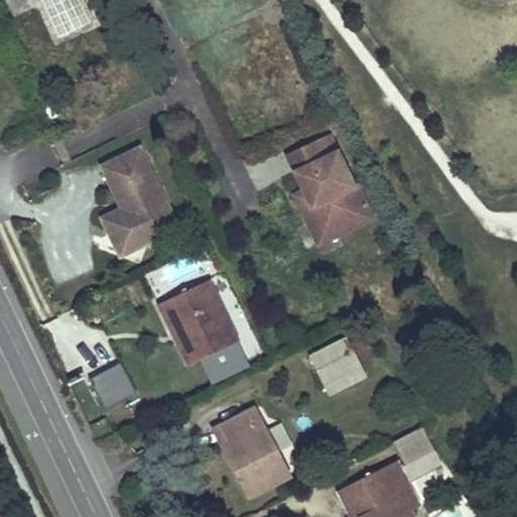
[(37,0),(55,41),(93,27),(82,0),(37,0)]
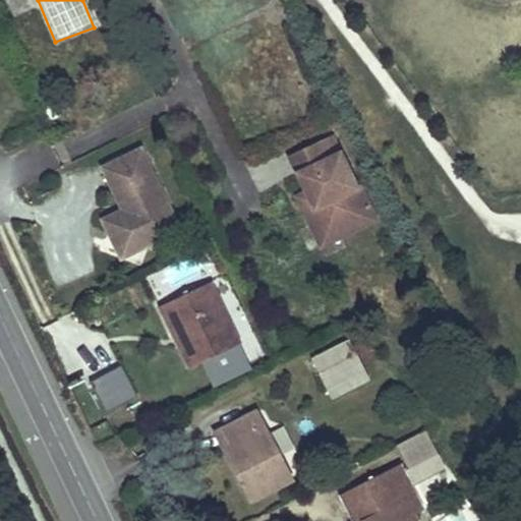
[(302,205),(309,222),(340,232),(355,225),(357,220),(372,212),(354,182),(358,181),(330,131),(315,138),(324,156),(296,169),(305,187),(309,196),(304,199),(302,205)]
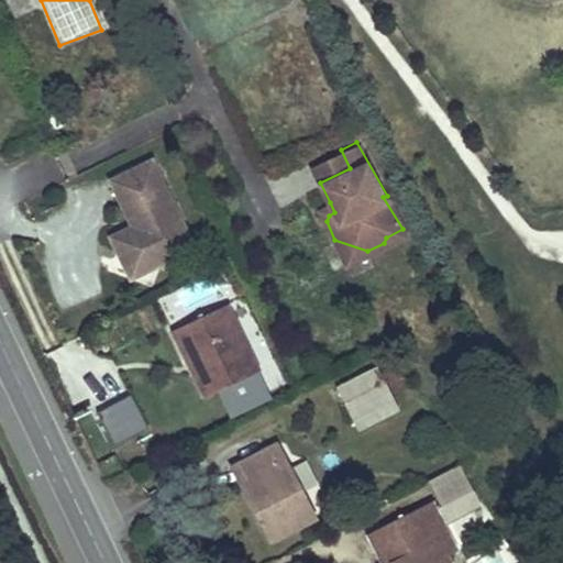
[(341,150),(311,164),(320,183),(350,168),(341,150)]
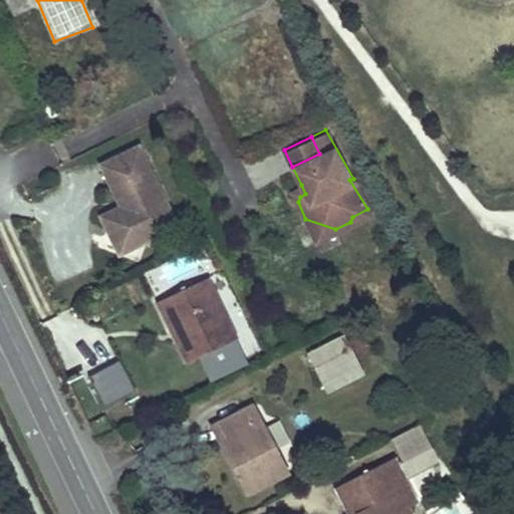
[(98,168),(117,203),(117,204),(120,202),(122,207),(120,213),(115,216),(113,213),(100,220),(120,257),(164,233),(157,219),(170,212),(136,148),(98,168)]
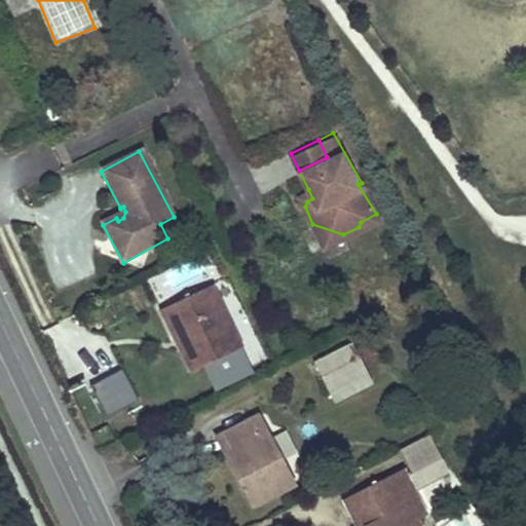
[(308,189),(299,194),(305,207),(307,201),(312,198),(308,189)]
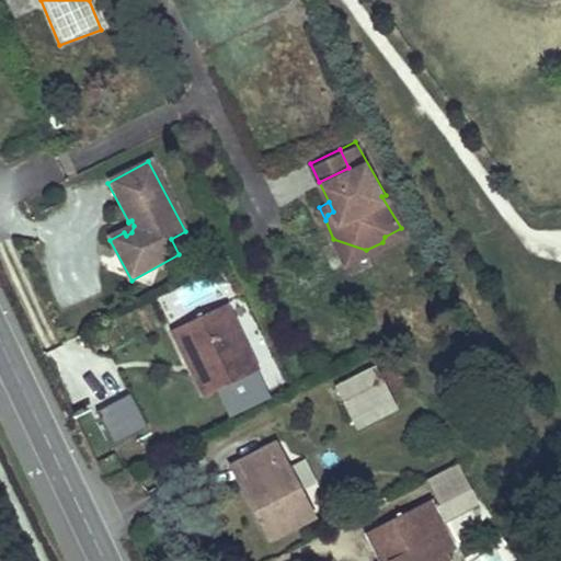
[(128,222),(128,221),(124,232),(126,236),(132,232),(134,226),(132,220),(128,222)]
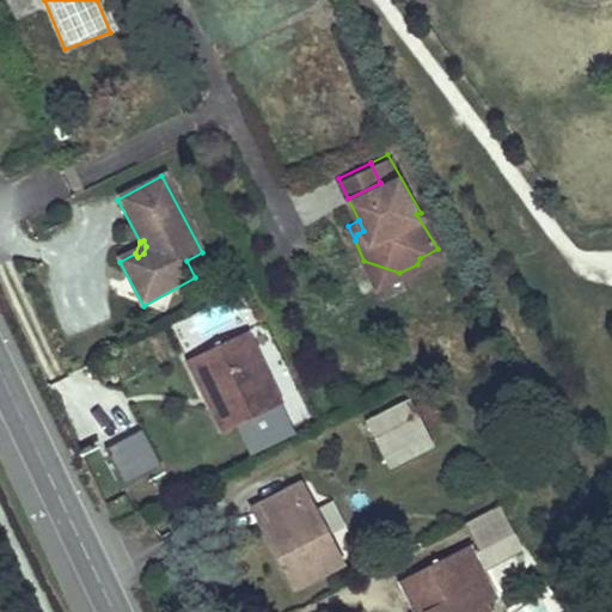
[(202,252),(187,261),(195,277),(212,269),(202,252)]
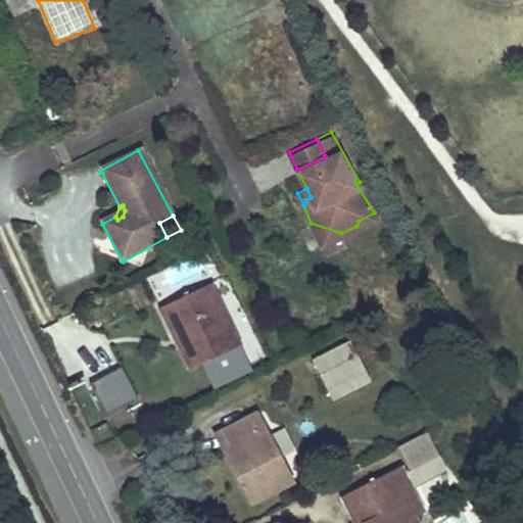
[(341,233),(311,223),(321,243),(341,233)]
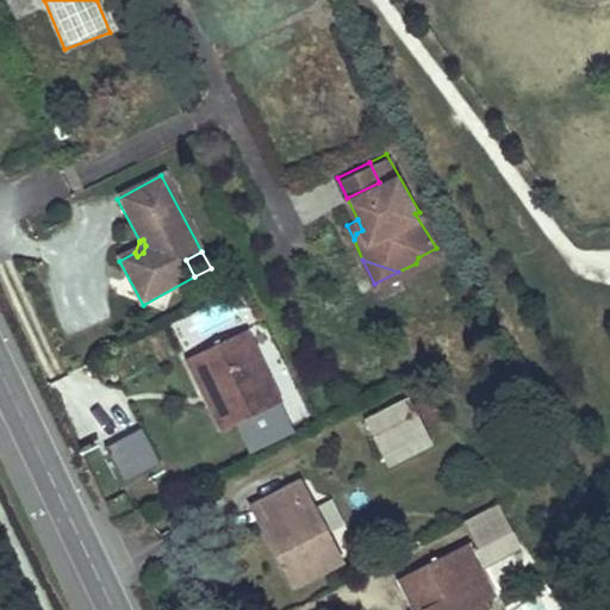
[(241,417),(286,394),(250,322),(192,352),(203,375),(217,368),(241,417)]
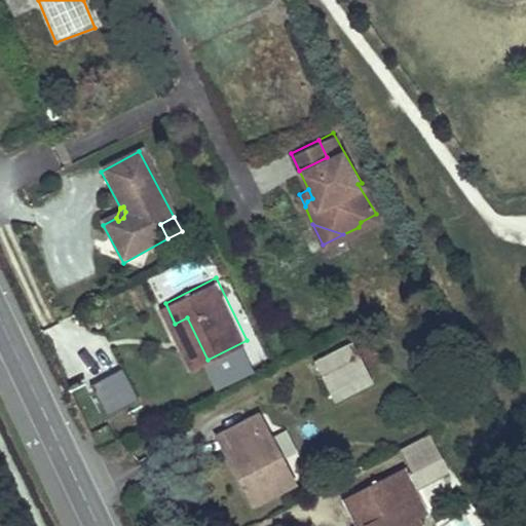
[(187,317),(175,324),(196,366),(208,360),(187,317)]
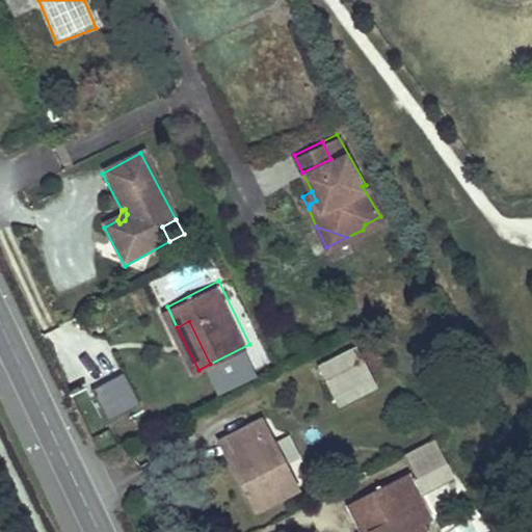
[(334,395),(370,376),(355,346),(319,365),(334,395)]
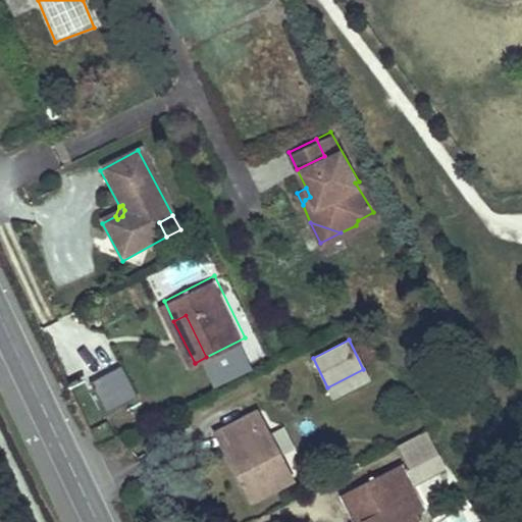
[(135,394),(120,366),(88,383),(103,411),(135,394)]
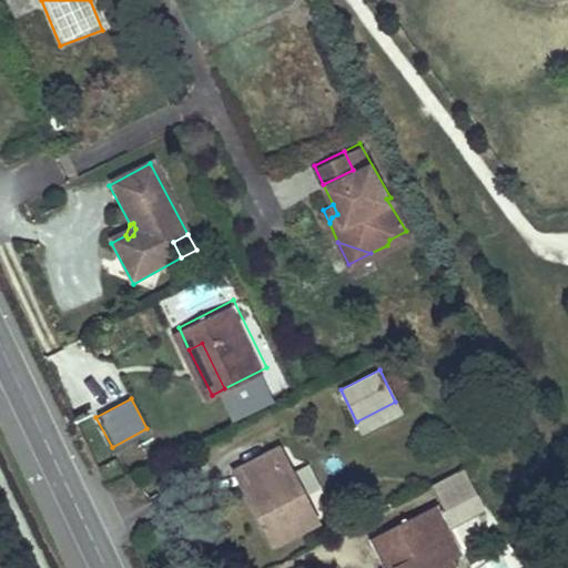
[(283,473),(290,468),(280,448),(272,452),(283,473)]
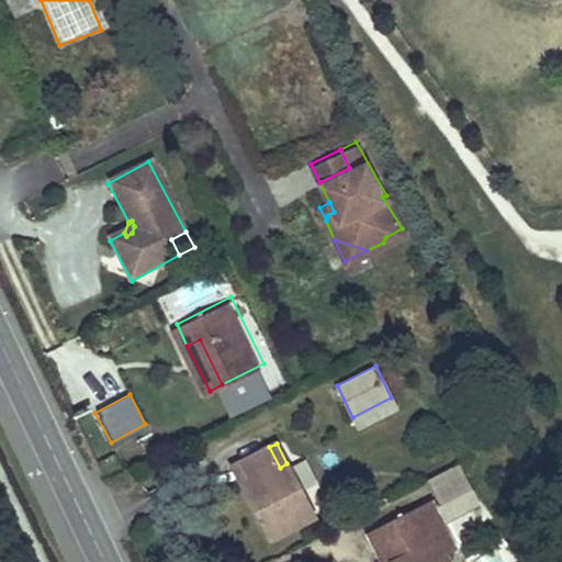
[(270,539),(314,517),(287,463),(280,468),(269,447),(238,463),(266,516),(260,519),(270,539)]
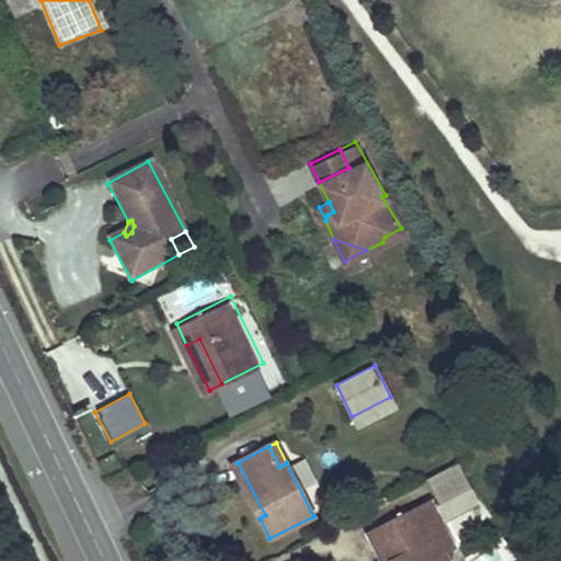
[(265,515),(238,462),(232,466),(260,518),(265,515)]
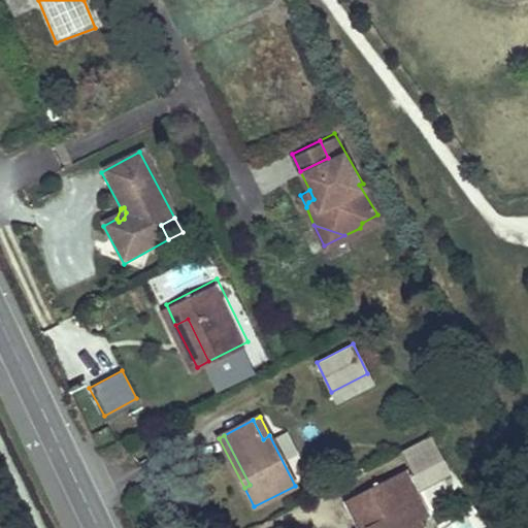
[(443,461),(430,436),(401,451),(414,476),(430,468),(443,461)]
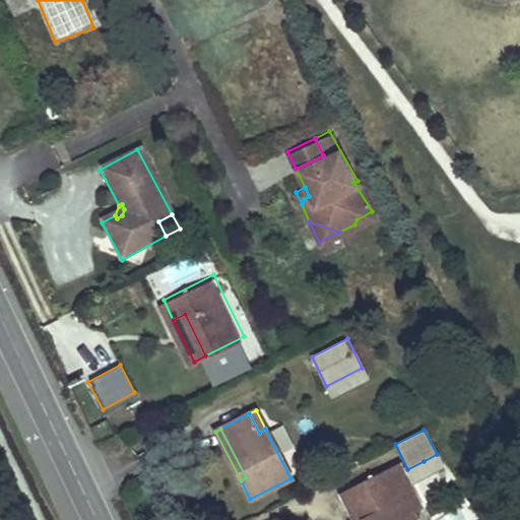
[(440,461),(437,454),(424,461),(428,467),(440,461)]
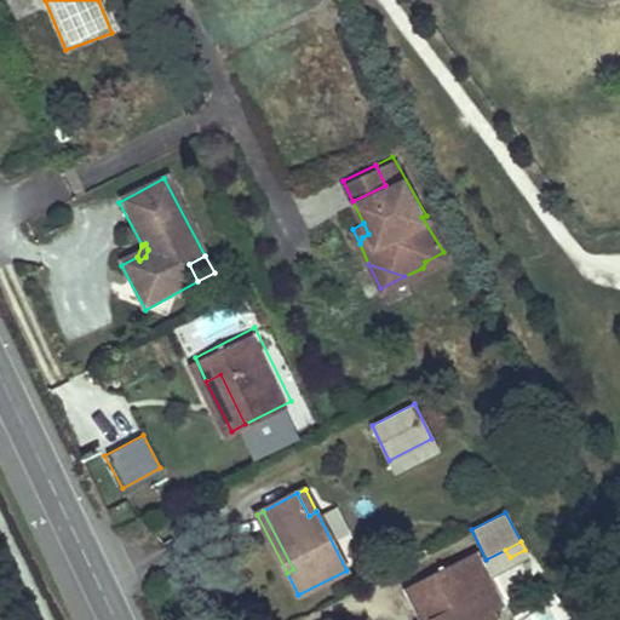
[(476,552),(411,585),(429,619),(431,619),(436,618),(436,619),(495,619),(492,612),(475,578),(486,572),(476,552)]
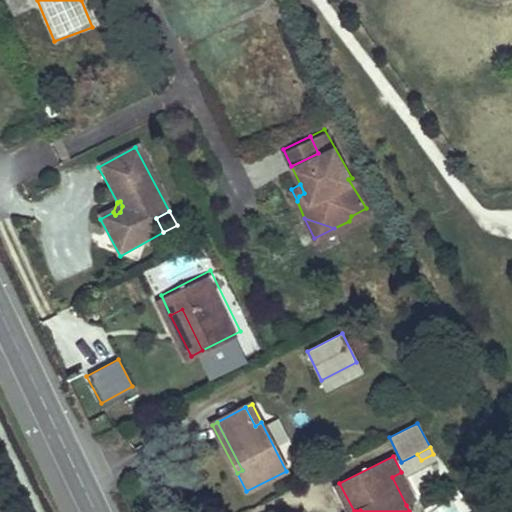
[(401,472),(392,477),(406,505),(415,500),(401,472)]
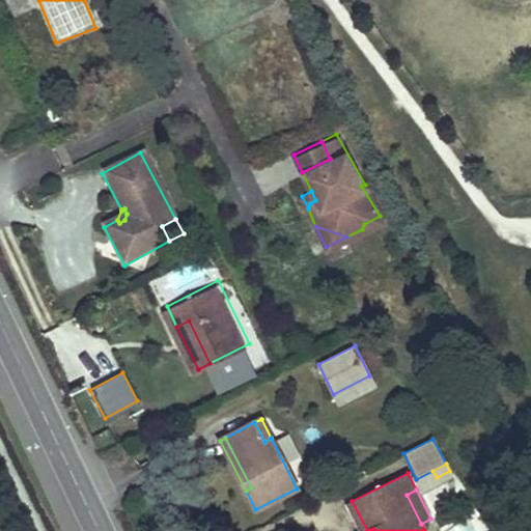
[(367,530),(352,501),(347,503),(361,530),(367,530)]
